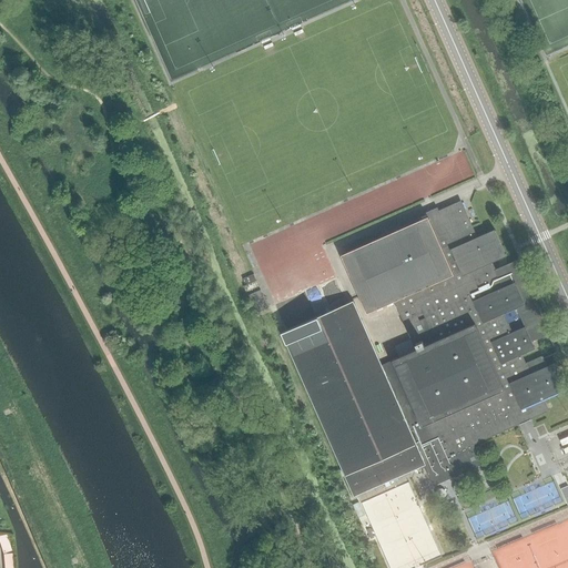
[(460,202),(341,255),(366,313),(395,301),(416,350),(392,359),(392,361),(382,365),(353,301),(281,333),(353,496),(425,465),(434,485),(449,477),(482,464),(474,445),(521,424),(548,411),(544,399),(567,388),(555,362),(548,365),(543,354),(524,363),(520,355),(535,348),(531,342),(549,334),(517,260),(494,270),(490,263),(506,256),(494,230),(476,237),(460,202)]
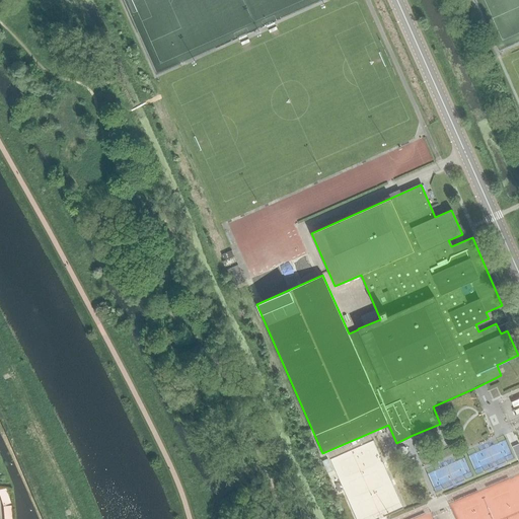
[(231,250),(222,254),(224,260),(233,255),(231,250)]
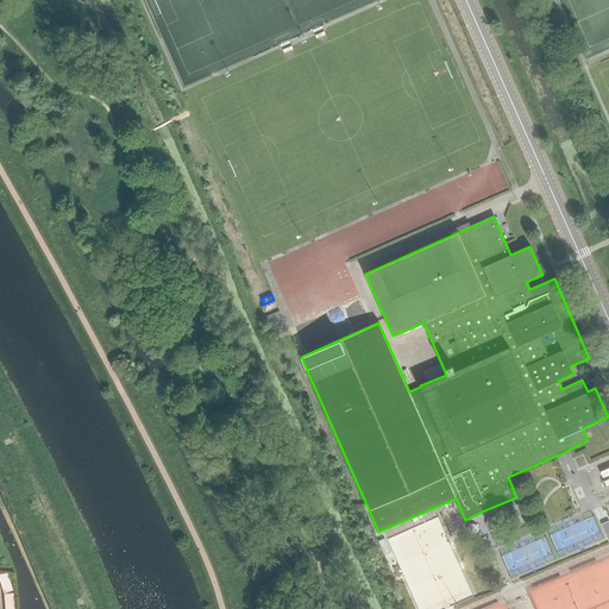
[(275,301),(261,307),(264,313),(277,307),(275,301)]
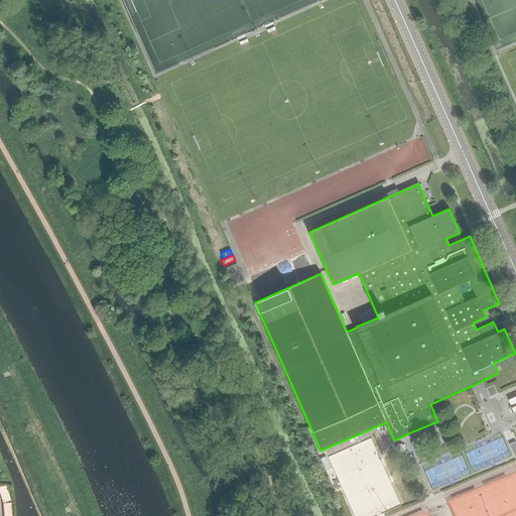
[(236,263),(226,268),(233,284),(243,280),(236,263)]
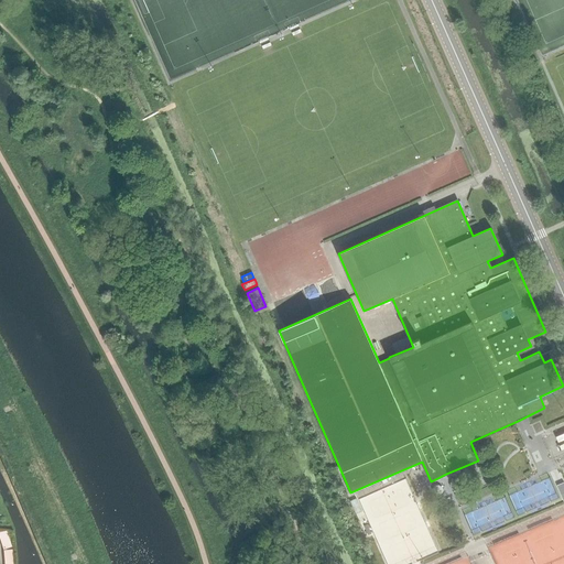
[(413,559),(451,544),(443,524),(440,518),(436,519),(437,524),(433,527),(430,518),(429,519),(427,516),(438,512),(434,501),(411,510),(413,514),(418,513),(420,520),(421,519),(431,548),(420,552),(419,551),(411,554),(413,559)]
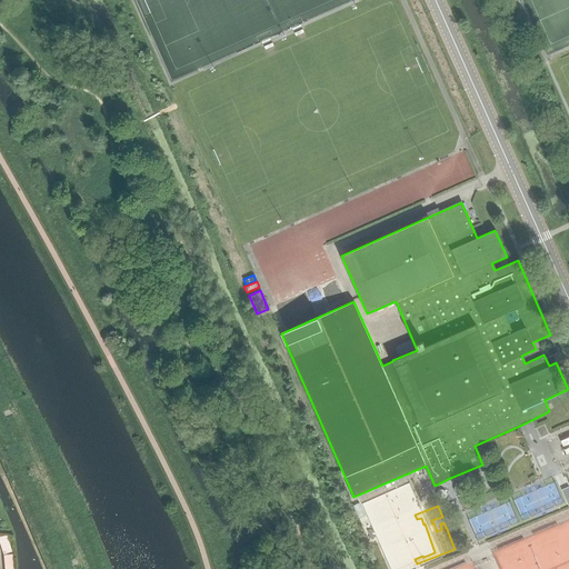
[(568,568),(568,530),(562,531),(561,532),(566,539),(553,539),(562,542),(555,548),(563,551),(563,557),(568,552),(568,556),(545,563),(547,563),(543,568),(568,568)]
